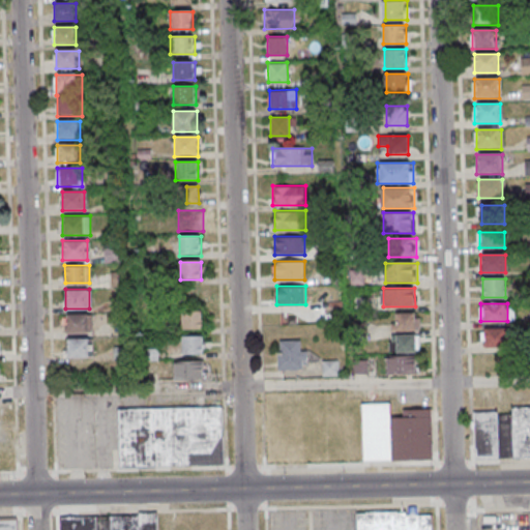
[(202,329),(202,310),(181,310),(181,329),(202,329)]
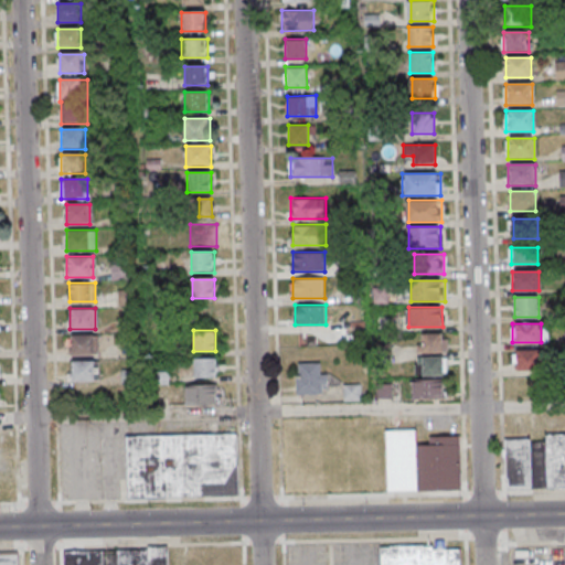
[(444,333),(420,333),(420,353),(444,353),(444,333)]
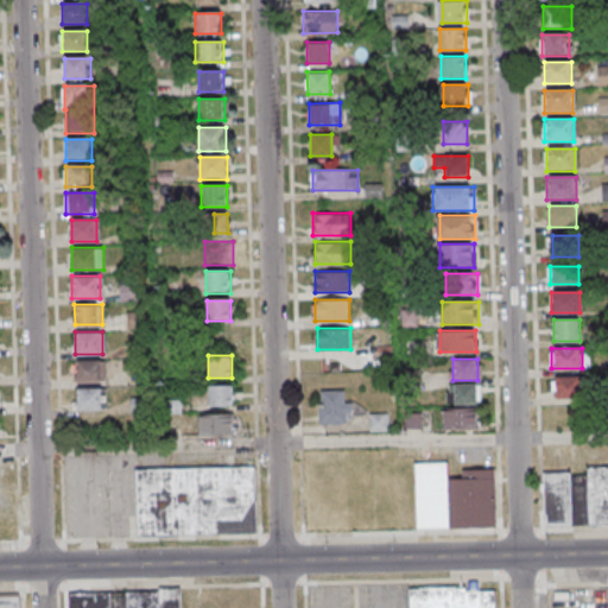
[(101,381),(101,360),(77,360),(77,381),(101,381)]
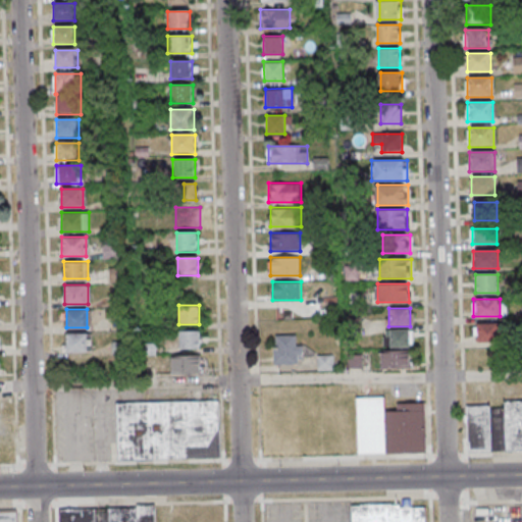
[(475,342),(501,342),(501,322),(475,322),(475,342)]
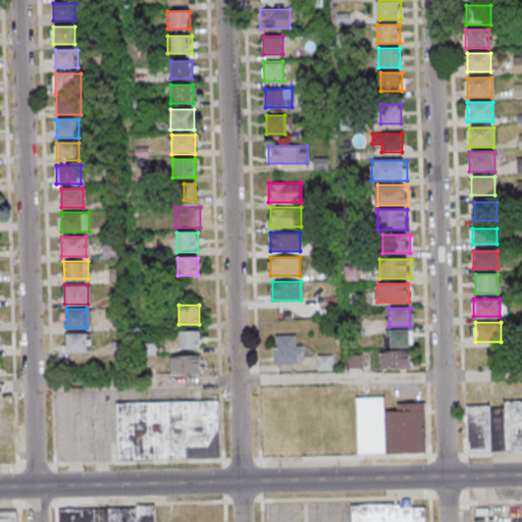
[(412,347),(412,329),(390,329),(390,347),(412,347)]
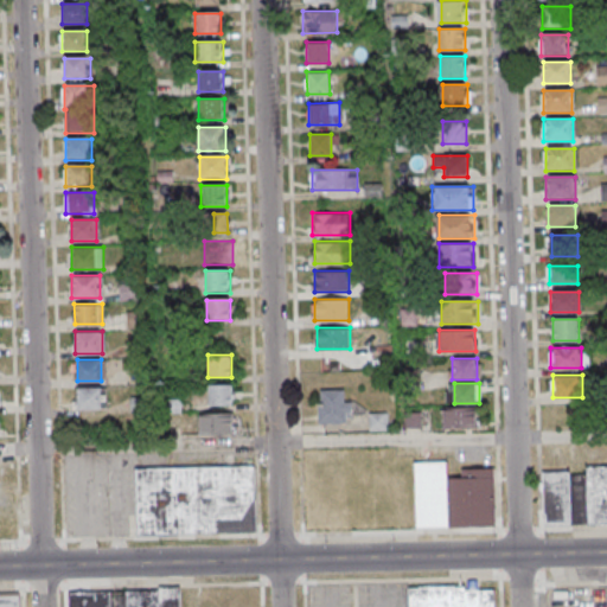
[(208,385),(208,407),(234,407),(234,385),(208,385)]
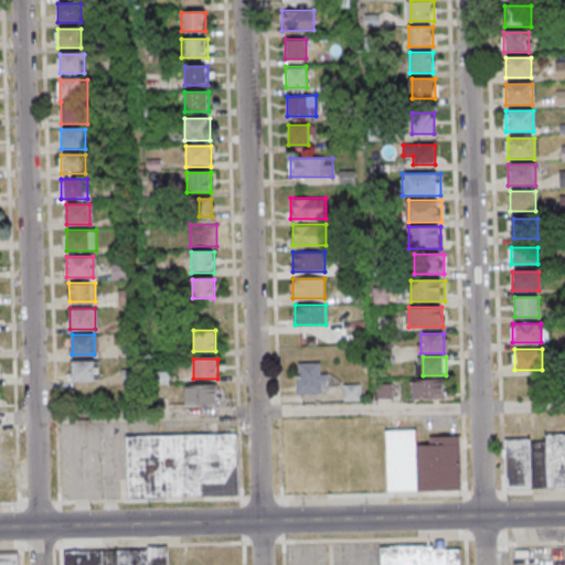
[(99,360),(72,360),(72,381),(99,381),(99,360)]
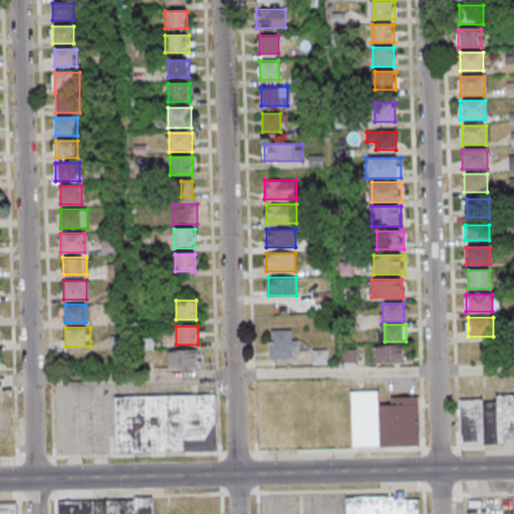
[(297,330),(270,330),(270,358),(297,358),(297,330)]
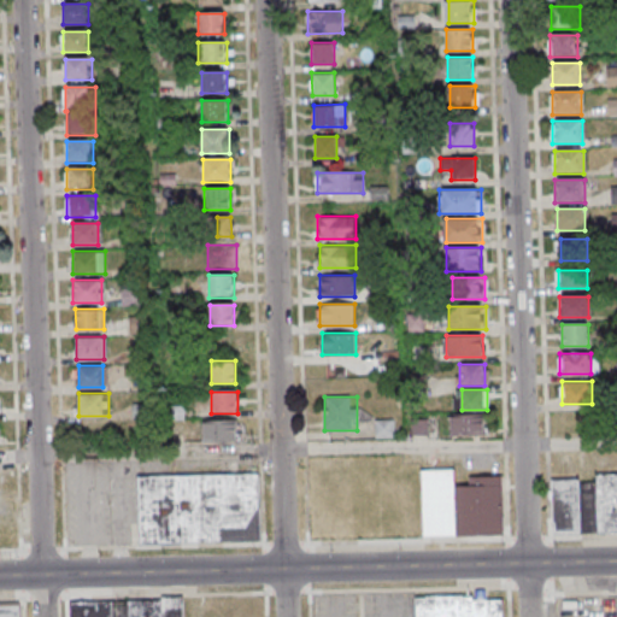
[(450,415),(450,435),(486,435),(486,415),(450,415)]
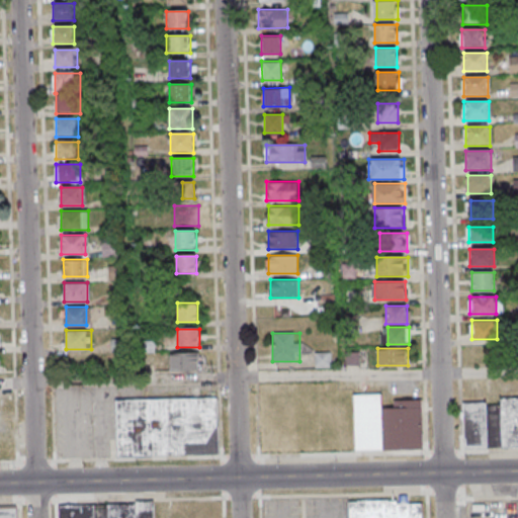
[(330,367),(330,352),(316,352),(316,367),(330,367)]
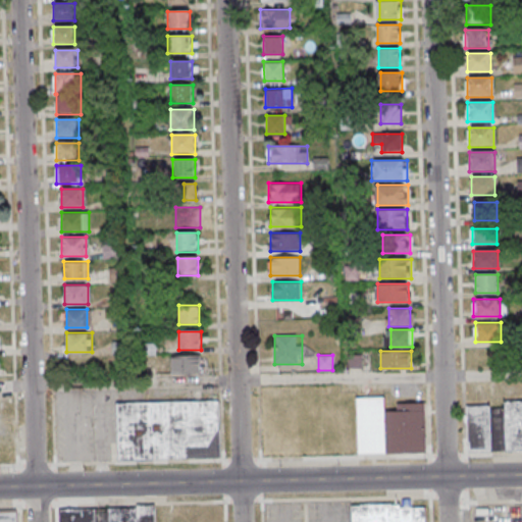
[(171,374),(202,374),(202,357),(171,357),(171,374)]
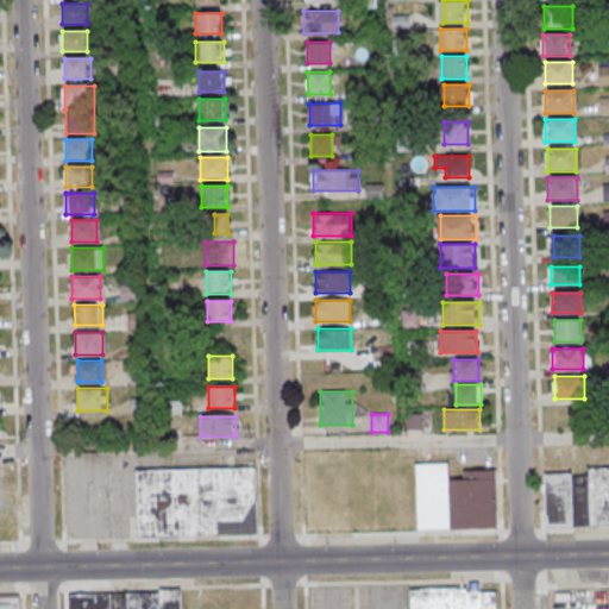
[(419,531),(498,528),(497,470),(463,470),(463,478),(450,478),(450,462),(416,463),(419,531)]
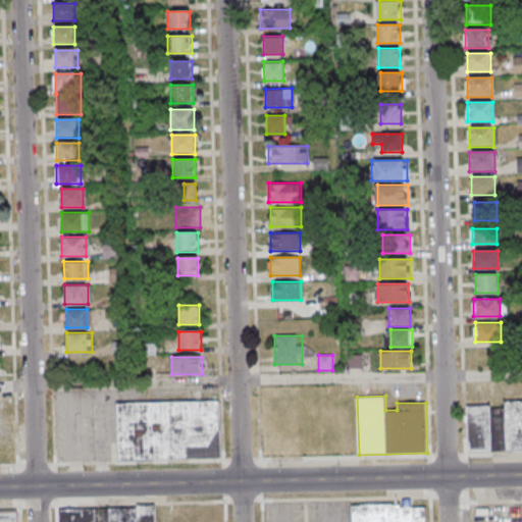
[(521,451),(521,400),(505,401),(505,406),(467,406),(468,452),(521,451)]
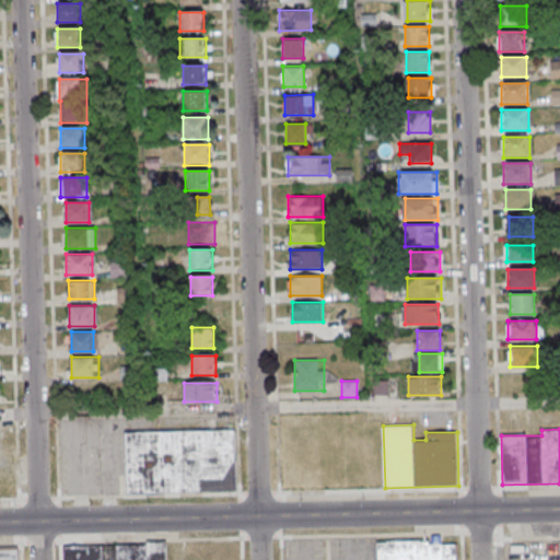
[(236,492),(235,431),(125,432),(126,493),(236,492)]
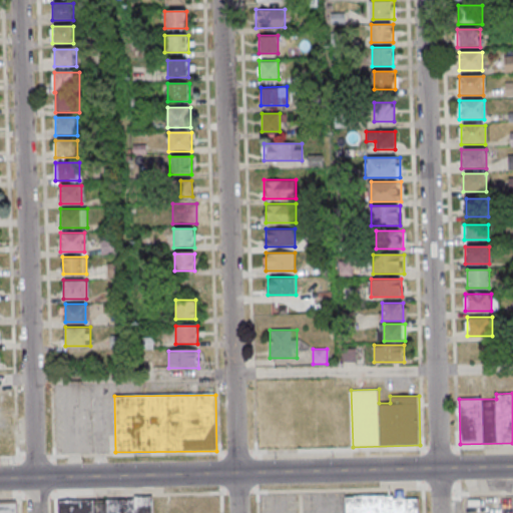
[(419,512),(419,495),(345,496),(345,512),(419,512)]
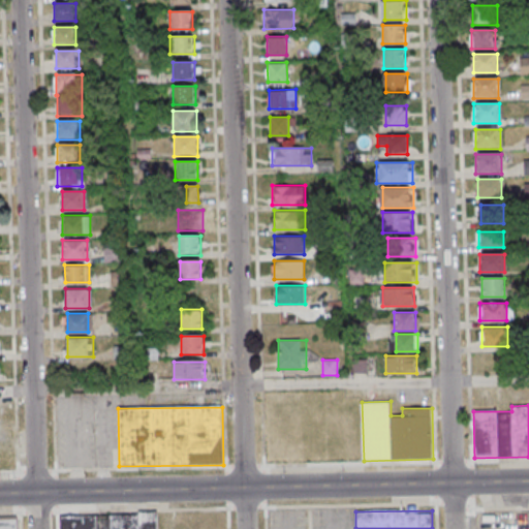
[(157,528),(157,514),(60,516),(60,528),(157,528)]
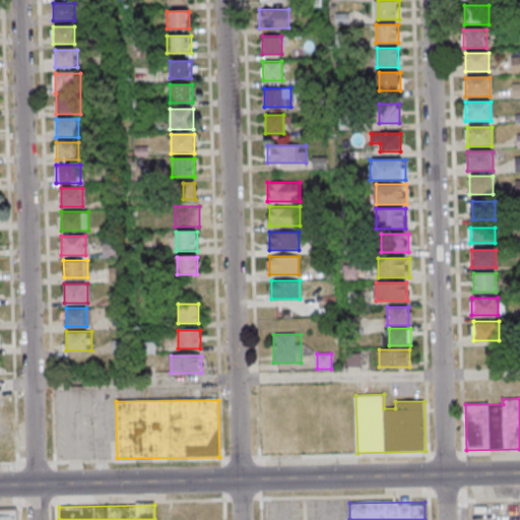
[(0,519),(17,519),(17,508),(0,507),(0,519)]
